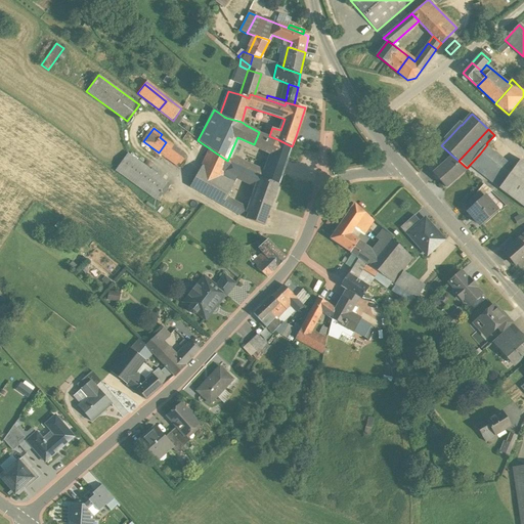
[(269,136),(259,132),(254,144),(272,154),(277,139),(269,136)]
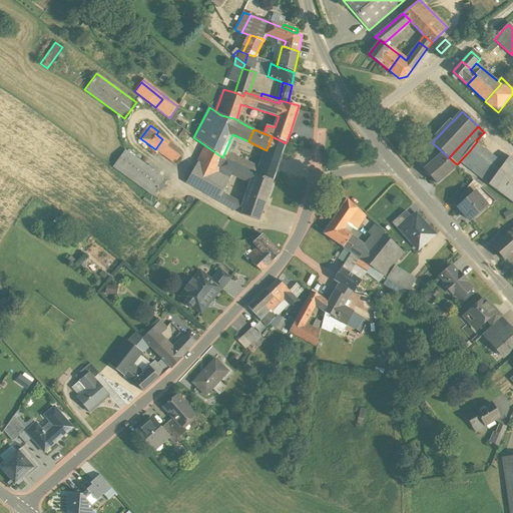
[(286,143),(272,136),(267,150),(282,157),(287,143),(286,143)]
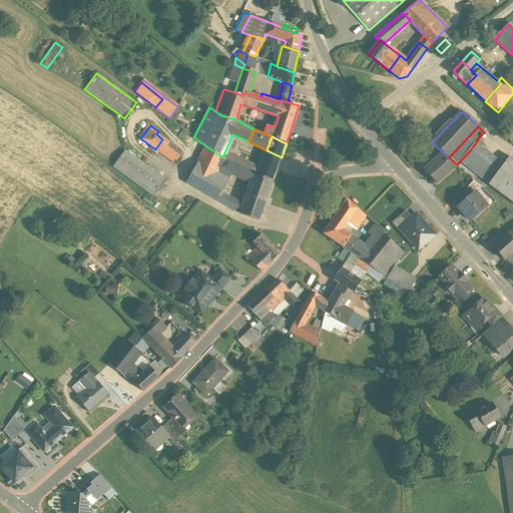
[(182,153),(162,139),(155,149),(174,163),(182,153)]
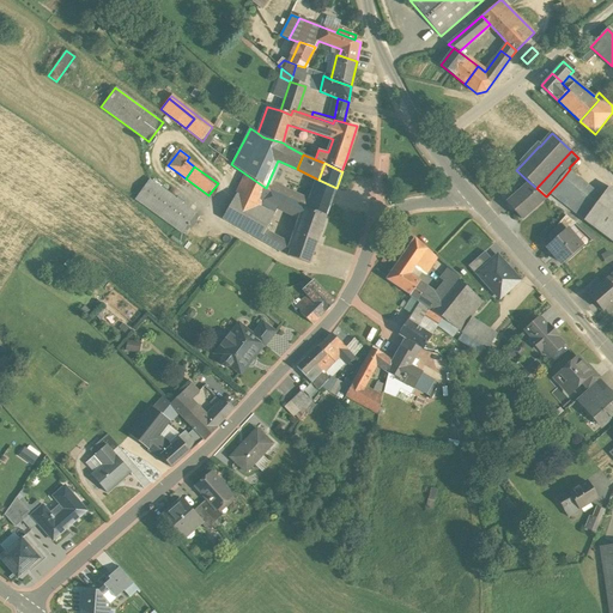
[(570,169),(562,180),(563,181),(551,194),(562,202),(580,180),(570,169)]
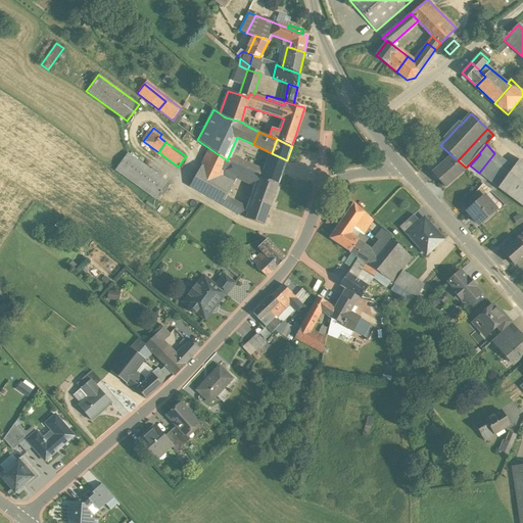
[(229,162),(209,152),(194,179),(190,186),(222,204),(226,198),(237,177),(225,171),(229,162)]
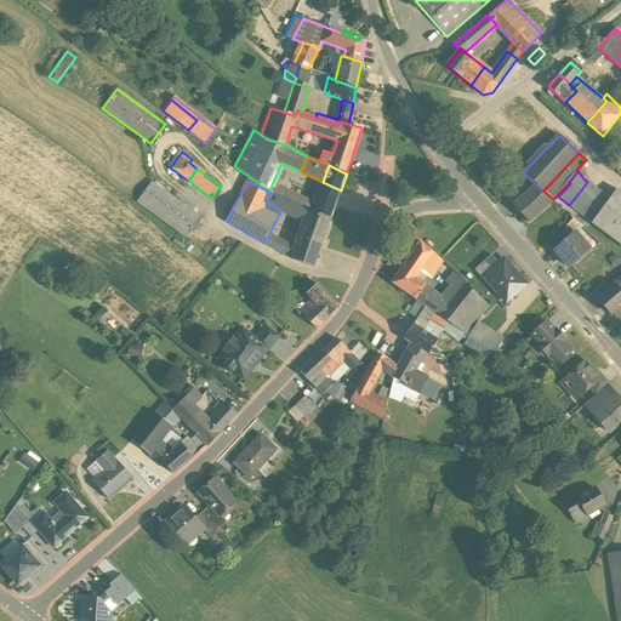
[(203,220),(151,182),(137,201),(188,239),(203,220)]
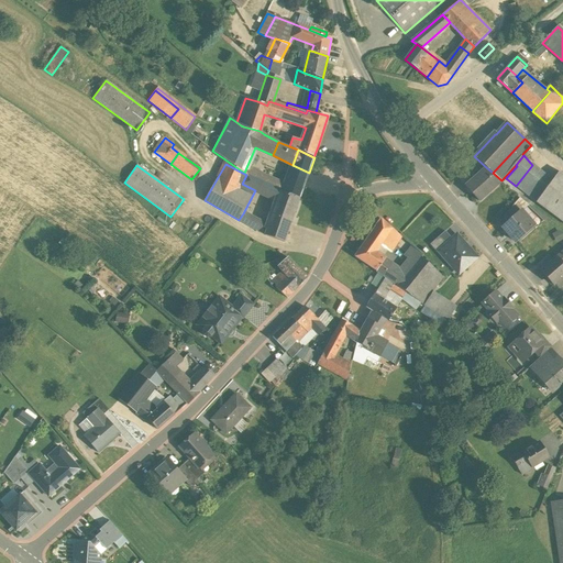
[(309,173),(293,165),(285,187),(283,192),(299,198),(300,198),(309,173)]
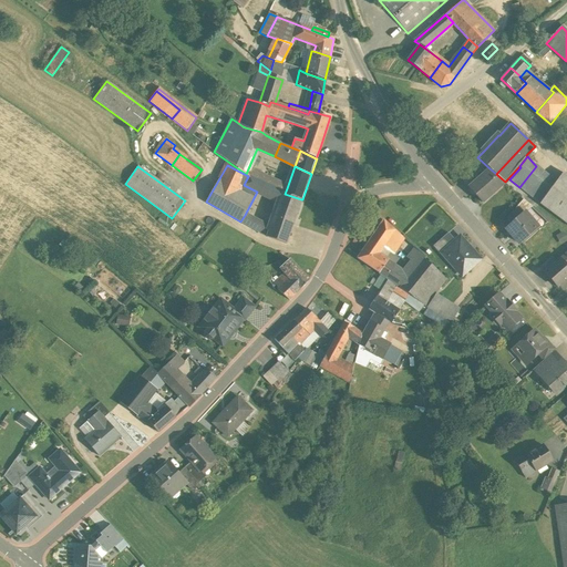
[(536,166),(519,187),(539,204),(556,183),(536,166)]
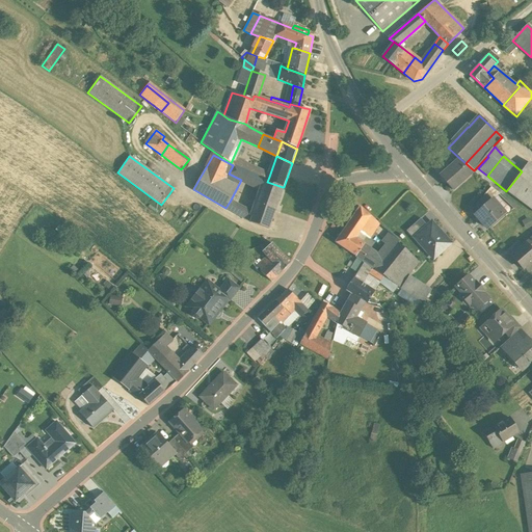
[(440,176),(440,177),(452,190),(474,170),(466,163),(459,158),(450,166),(440,176)]
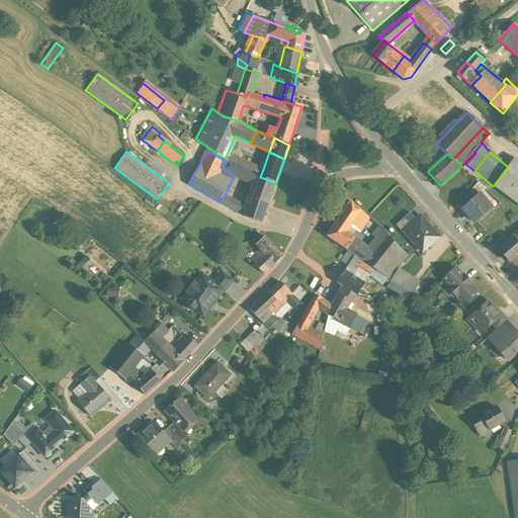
[(262,172),(241,162),(241,161),(232,156),(229,161),(258,175),(258,176),(260,177),(262,172)]
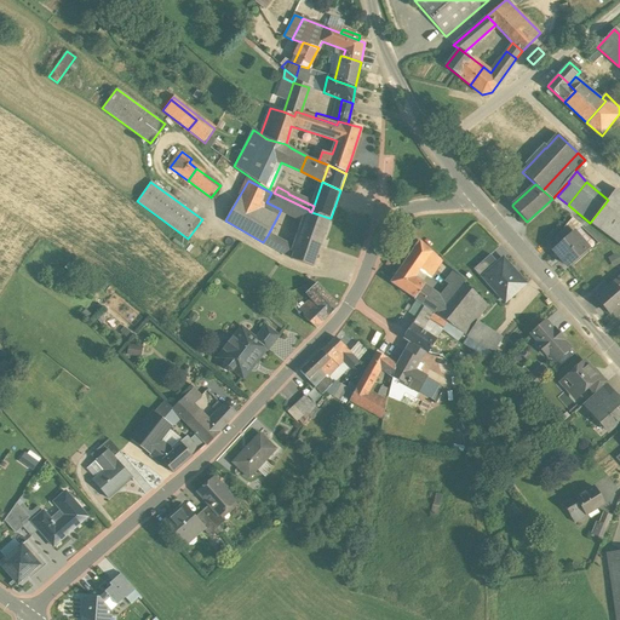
[(517,187),(506,197),(512,205),(524,194),(517,187)]
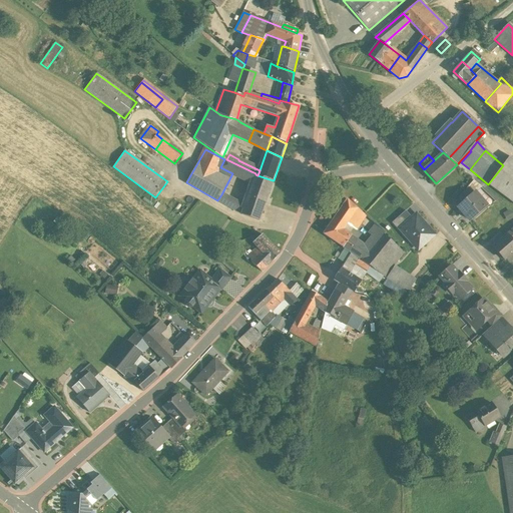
[(512,159),(509,156),(503,165),(488,184),(512,202),(512,159)]
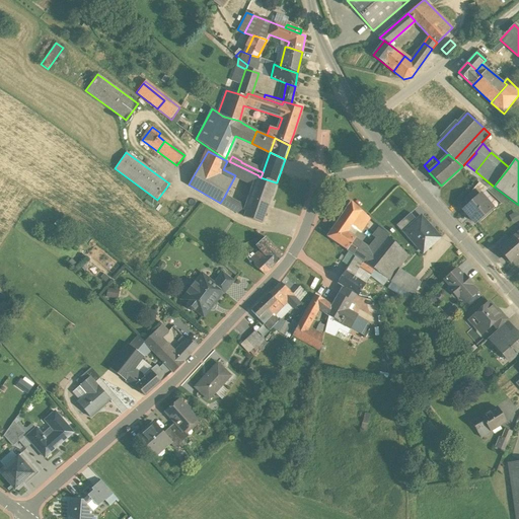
[(229,161),(227,160),(227,161),(223,169),(235,175),(250,182),(251,179),(256,181),(258,176),(258,175),(229,161)]
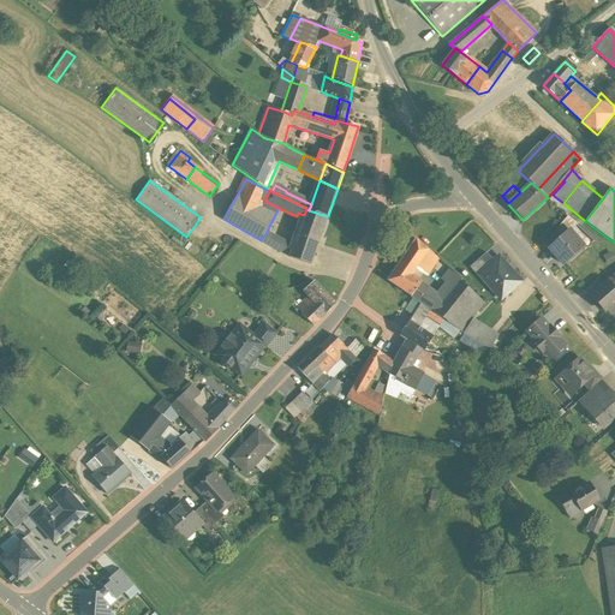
[(309,210),(306,209),(304,215),(293,246),(315,252),(327,216),(309,210)]
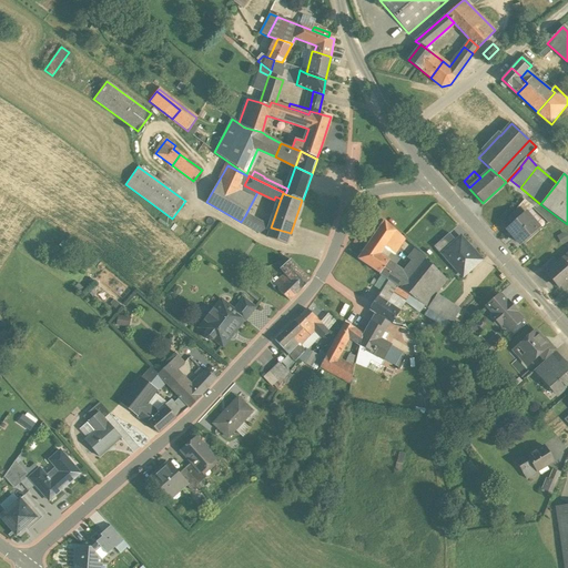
[(524,200),(508,217),(514,223),(525,213),(526,213),(533,208),(524,200)]
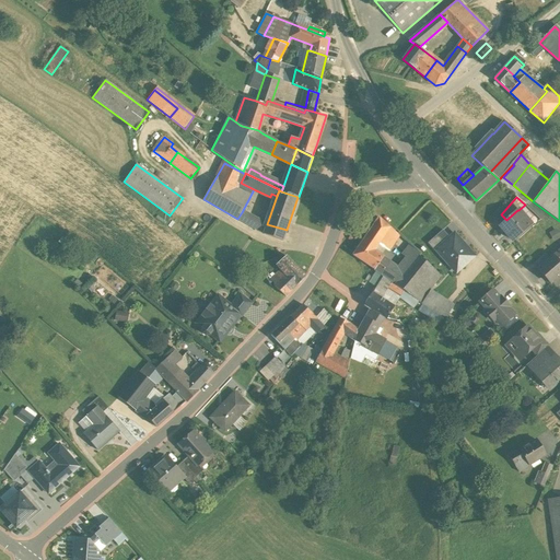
[(518,210),(517,210),(506,220),(500,225),(508,235),(510,233),(515,240),(531,225),(518,210)]
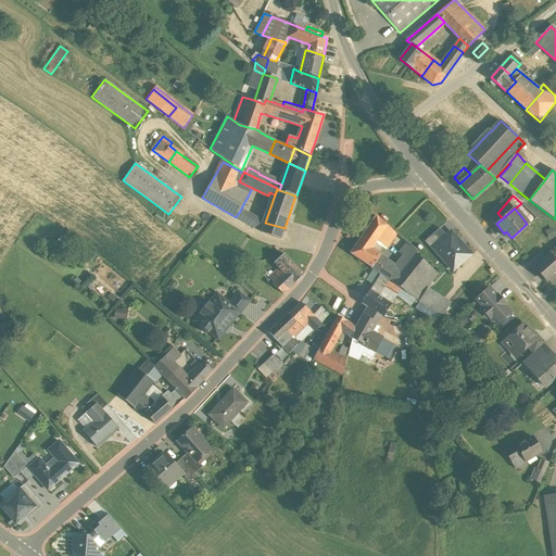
[(264,224),(240,211),(236,217),(261,232),(264,224)]
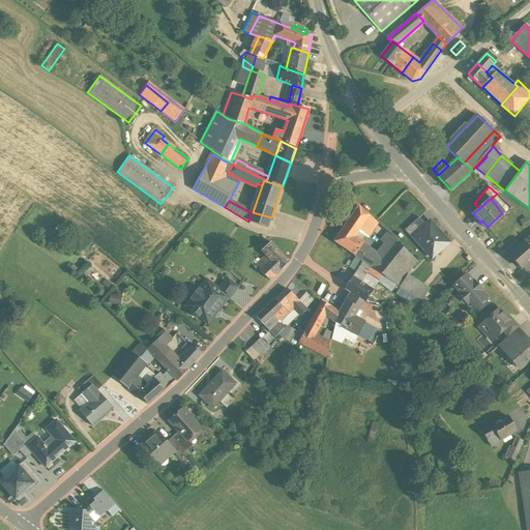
[(358,208),(350,219),(355,224),(362,212),(358,208)]
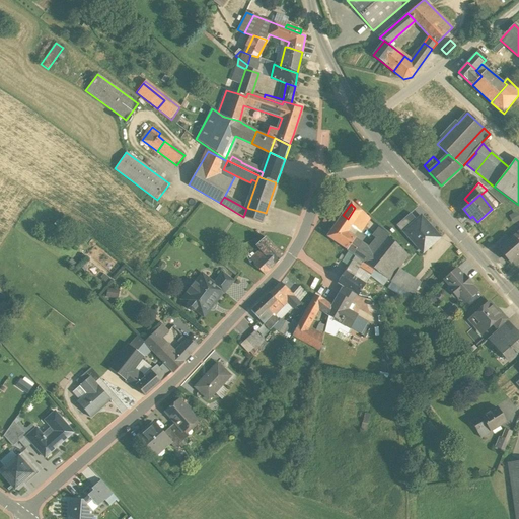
[(266,213),(247,208),(246,209),(243,217),(262,223),(266,213)]
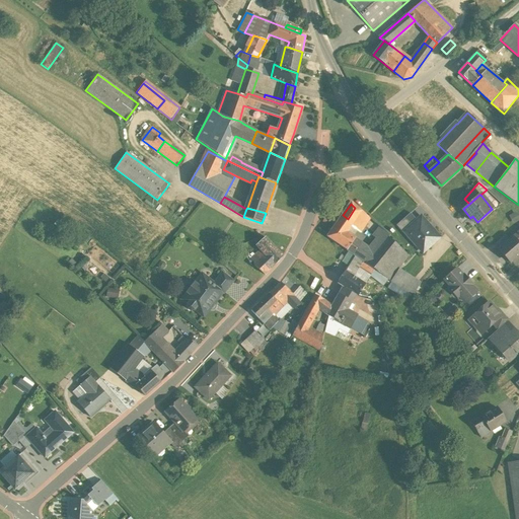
[(348,219),(340,230),(349,235),(355,227),(360,231),(369,219),(355,208),(348,219)]
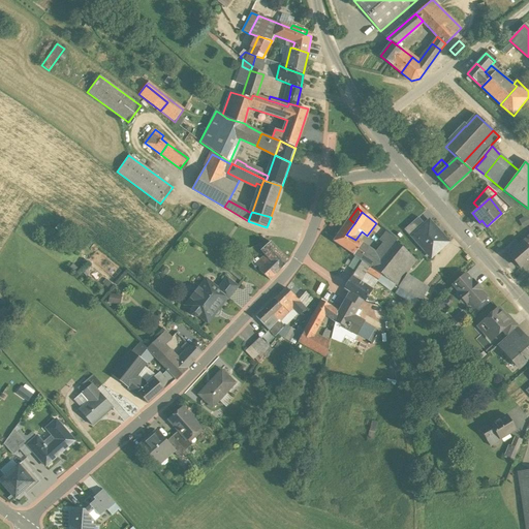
[(413,236),(425,225),(418,218),(405,229),(411,238),(413,236)]
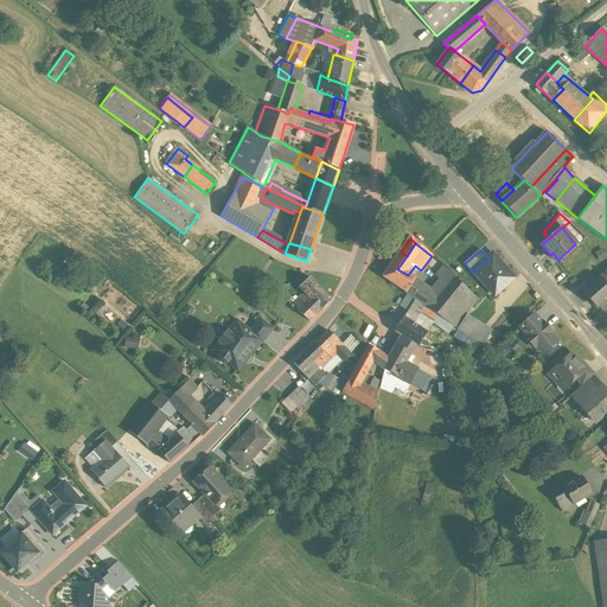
[(383,278),(389,282),(397,269),(407,256),(401,251),(383,278)]
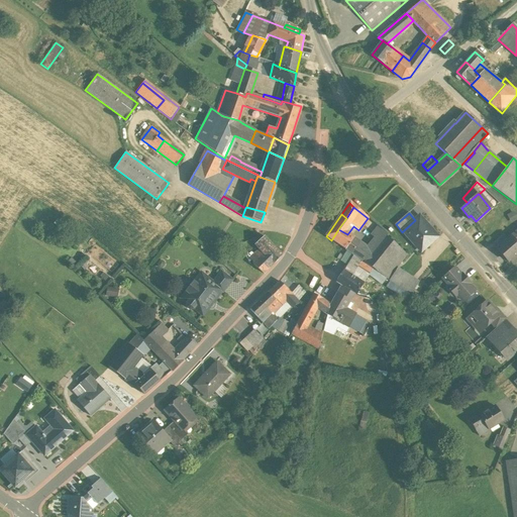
[(415,220),(404,230),(416,243),(418,241),(425,249),(438,237),(430,228),(429,229),(425,225),(427,224),(420,216),(415,220)]
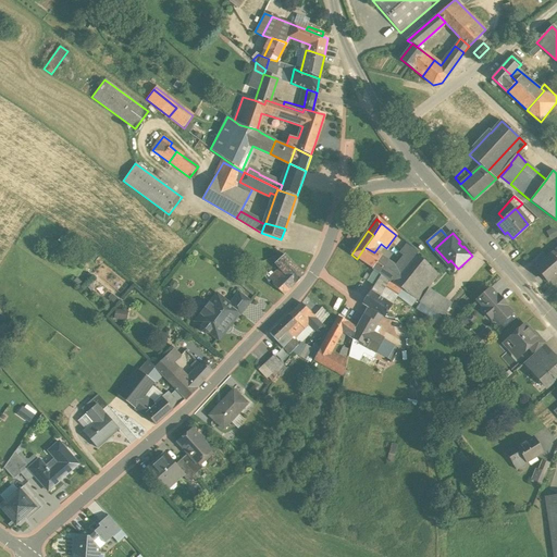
[(430,267),(407,245),(400,252),(405,256),(396,268),(403,272),(393,283),(408,294),(430,267)]
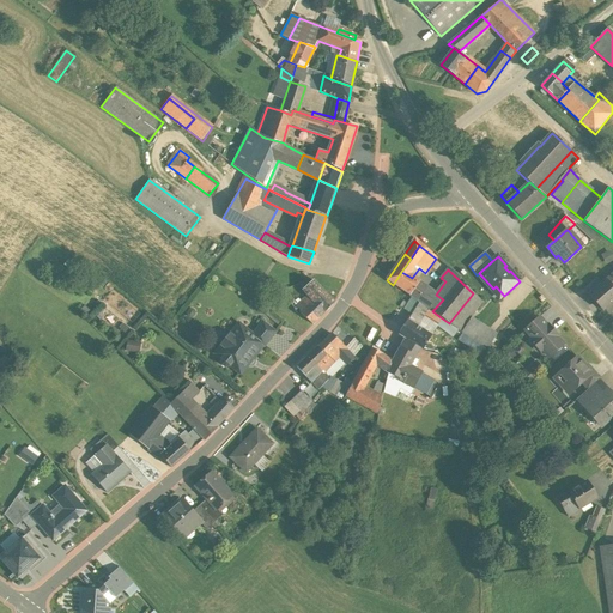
[(412,278),(401,272),(393,285),(417,301),(425,287),(412,278)]
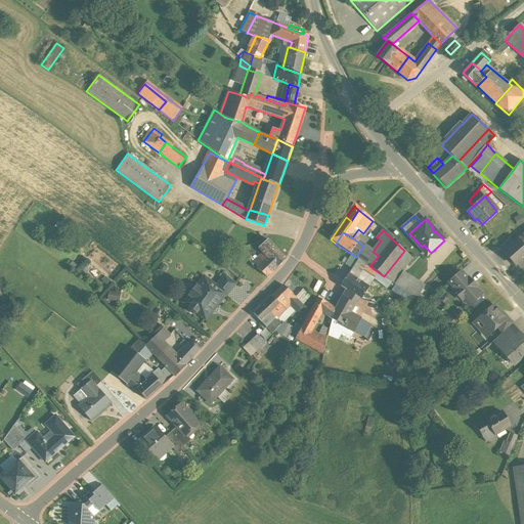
[(510,237),(498,248),(504,253),(514,243),(510,237)]
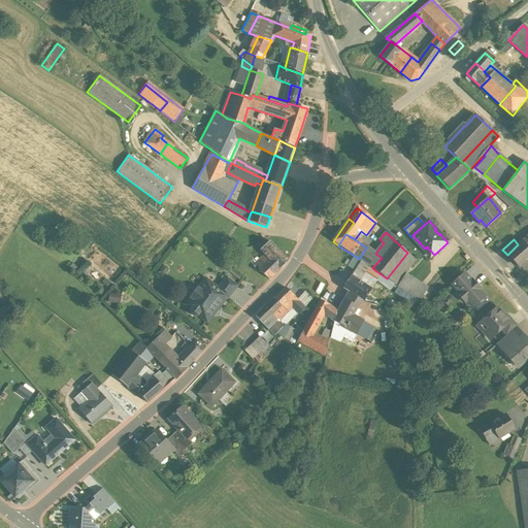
[(288,261),(269,241),(261,250),(266,254),(279,269),(288,261)]
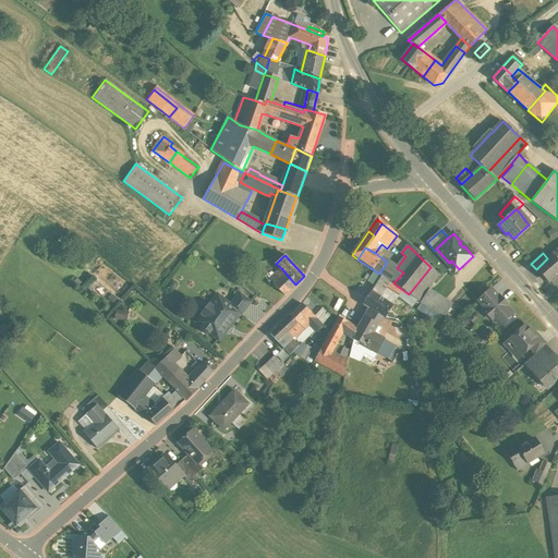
[(547,258),(536,269),(548,282),(554,277),(557,281),(557,280),(557,263),(552,255),(547,258)]
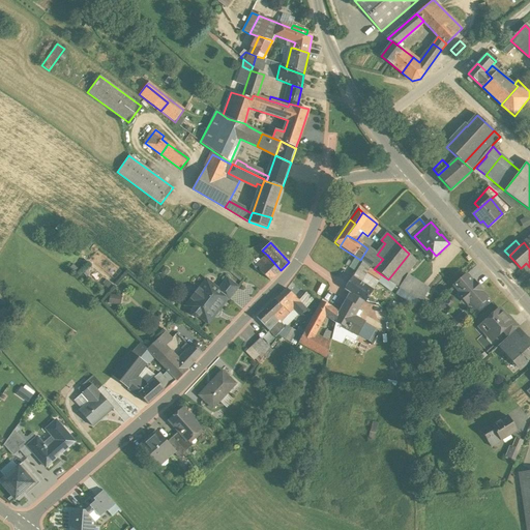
[(377,255),(367,248),(360,260),(362,262),(374,269),(383,259),(377,255)]
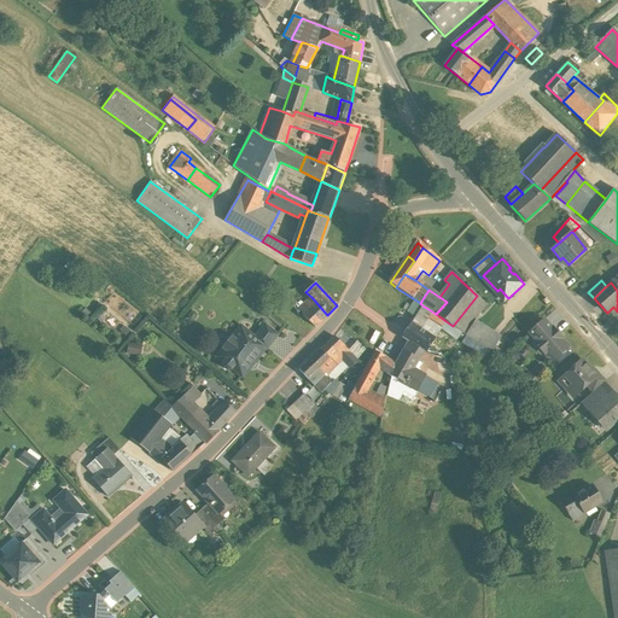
[(477,296),(453,326),(461,333),(462,333),(488,305),(477,296)]
